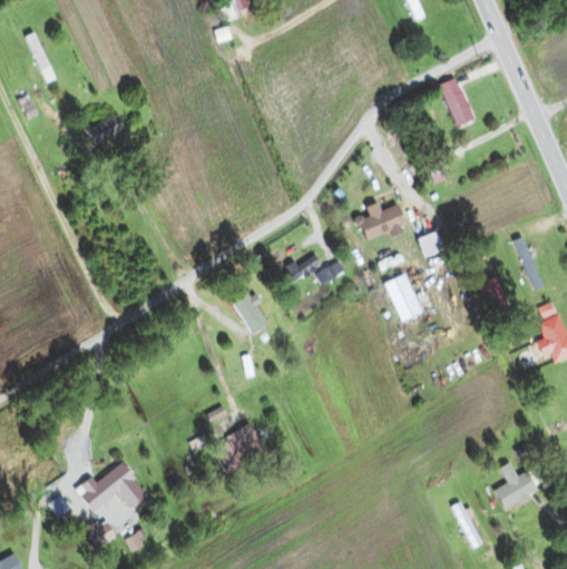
[(233,0),(238,11),(252,6),(248,0),(233,0)]
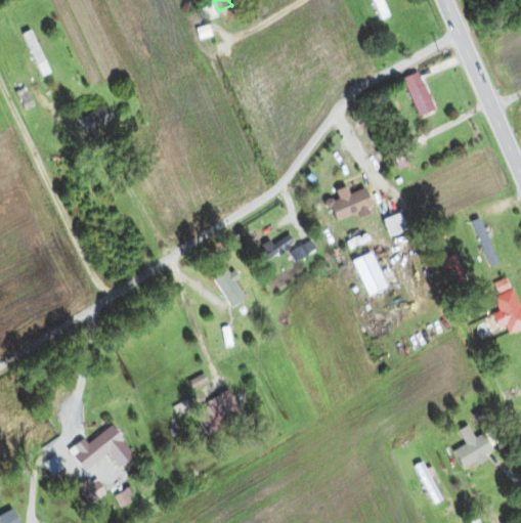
[(394,25),(383,0),(373,0),(385,29),(394,25)]
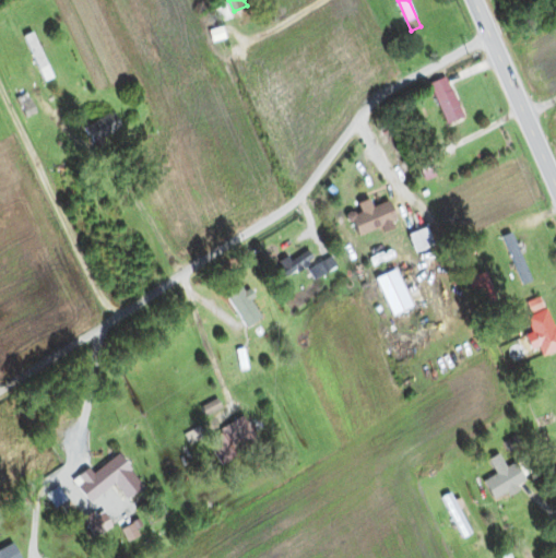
[(25,35),(45,82),(54,78),(34,32),(25,35)]
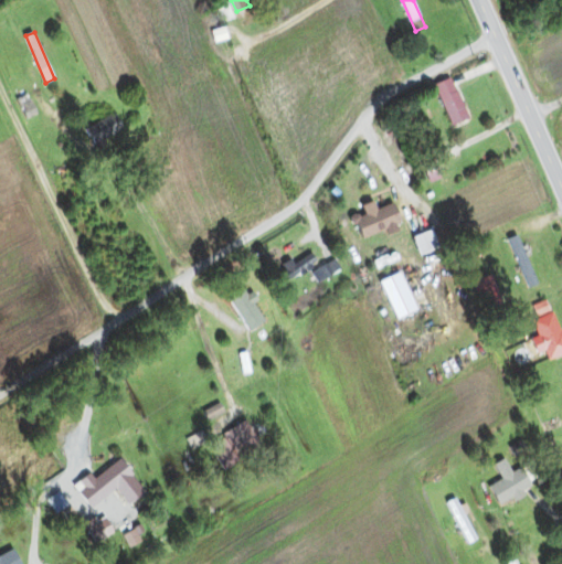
[(470,117),(451,76),(434,85),(454,125),(470,117)]
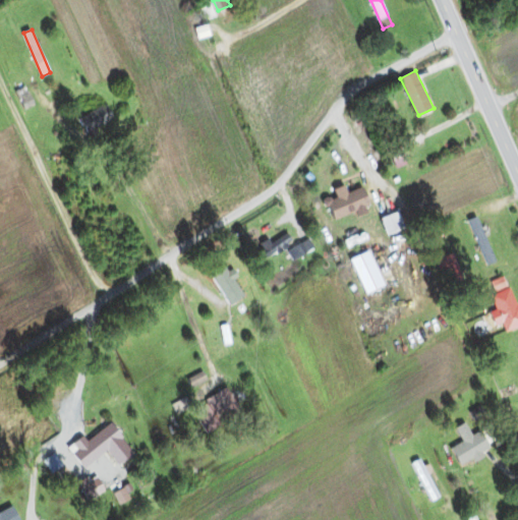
[(17,92),(25,109),(34,104),(25,88),(17,92)]
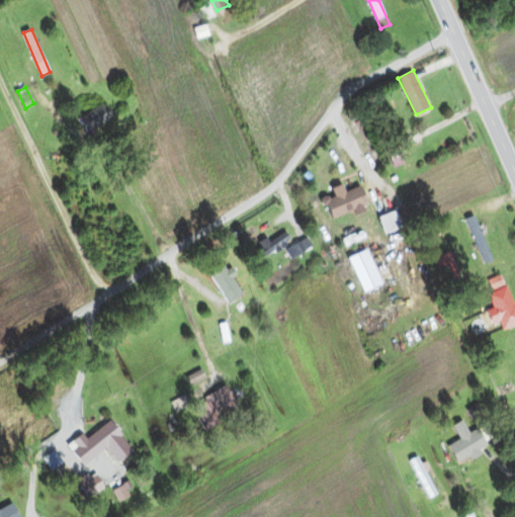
[(89,134),(114,119),(106,104),(81,118),(89,134)]
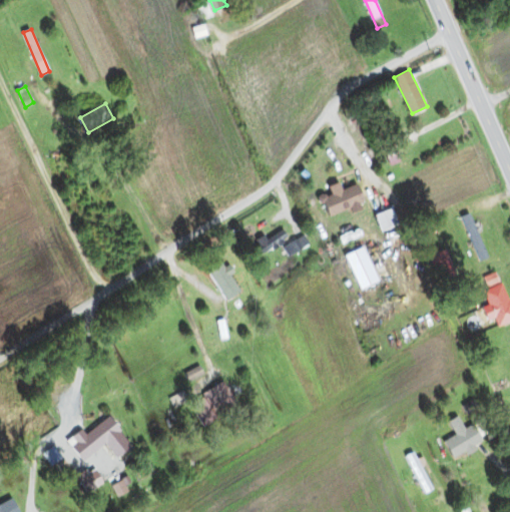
[(329,214),(364,202),(358,183),(343,188),(340,181),(329,185),(332,194),(323,197),(329,214)]
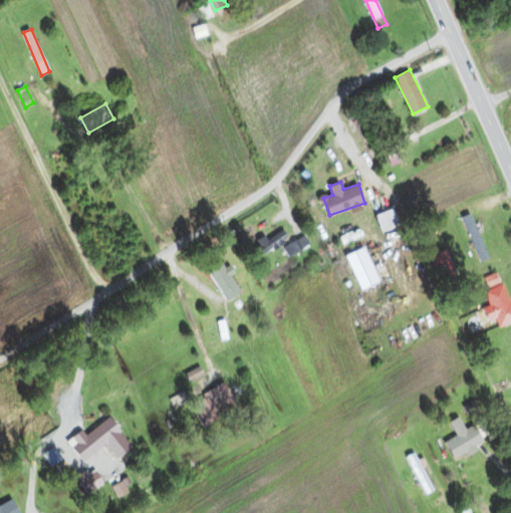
[(461,210),(476,248),(483,246),(468,207),(461,210)]
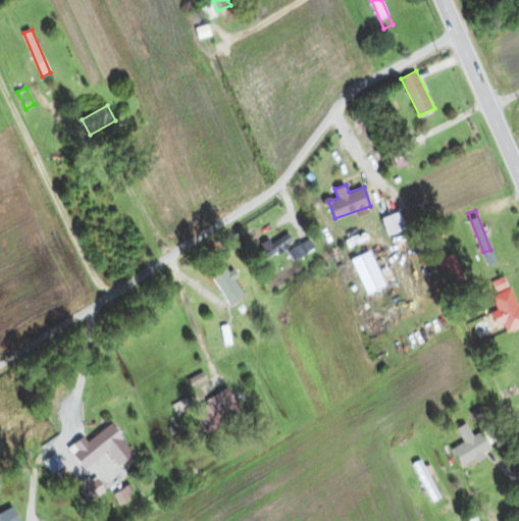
[(406,229),(400,212),(381,219),(388,237),(406,229)]
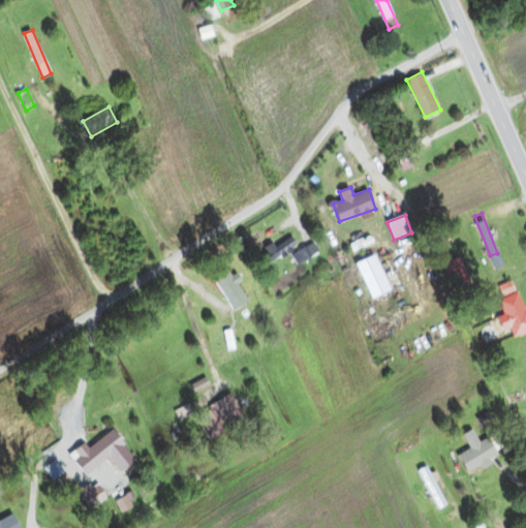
[(263,252),(270,265),(298,247),(290,236),(263,252)]
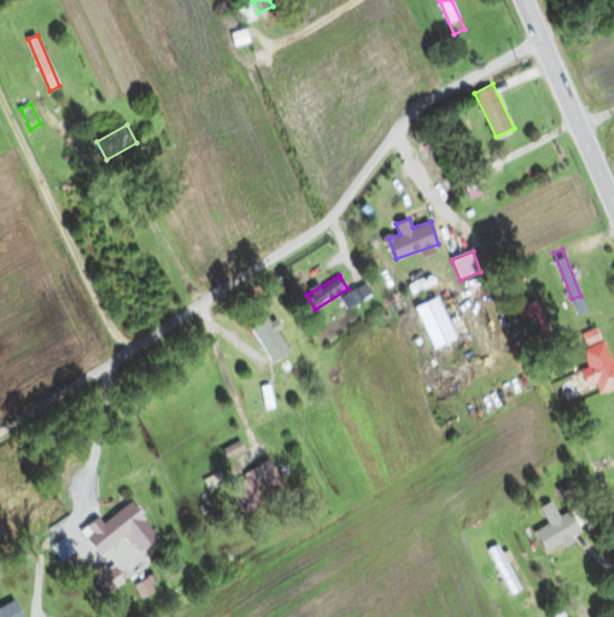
[(373,295),(367,285),(351,294),(358,303),(373,295)]
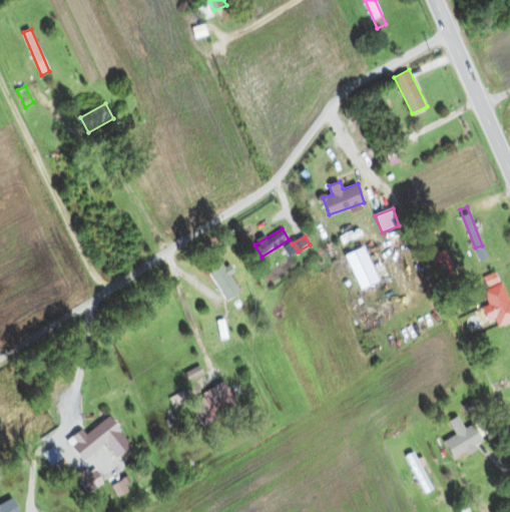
[(449,261),(445,254),(440,258),(444,264),(449,261)]
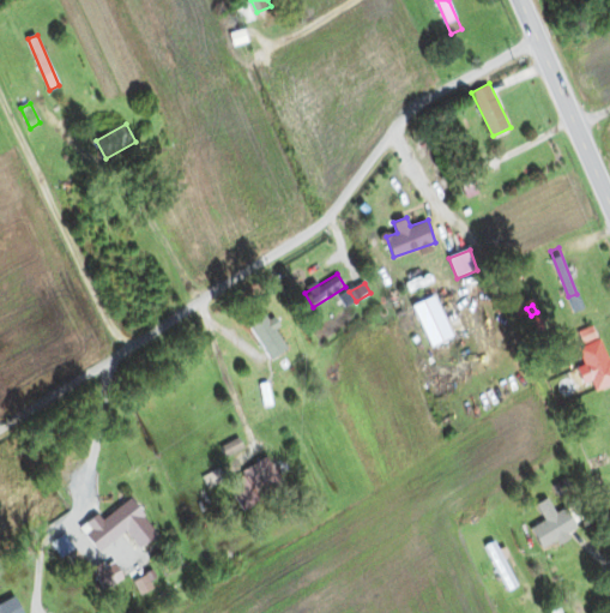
[(248,325),(272,359),(290,347),(266,312),(248,325)]
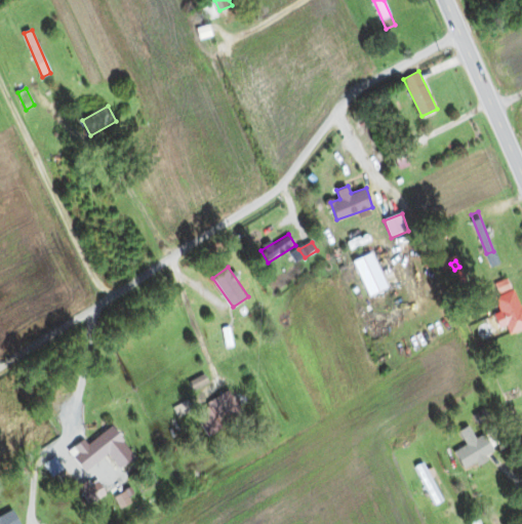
[(507,324),(511,333),(521,328),(521,307),(513,289),(495,298),(502,313),(495,316),(502,327),(507,324)]
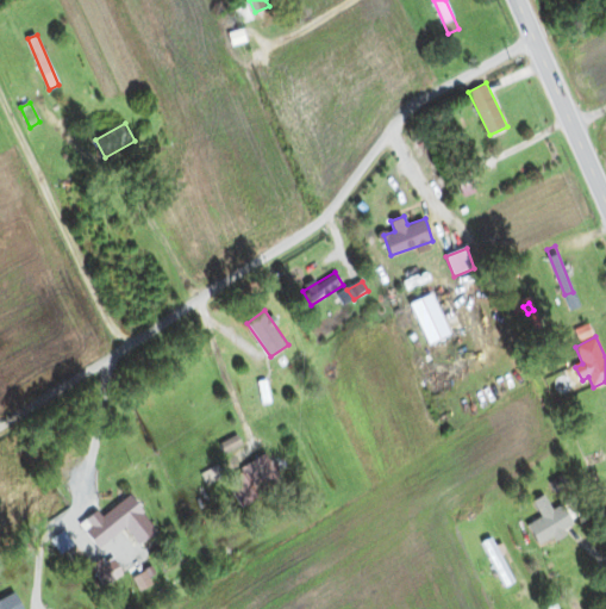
[(226,453),(243,447),(238,436),(222,443),(226,453)]
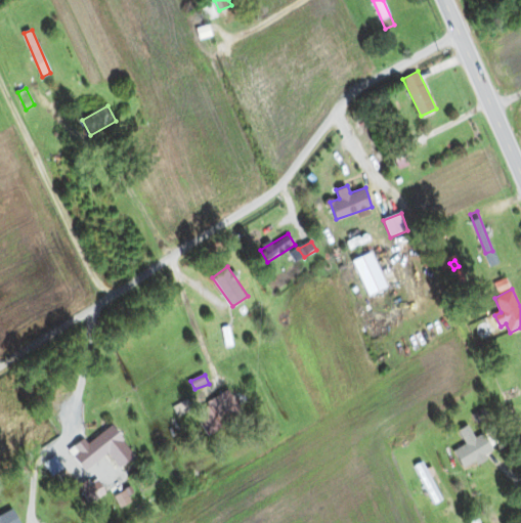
[(211,429),(242,416),(230,390),(208,400),(216,420),(209,424),(211,429)]
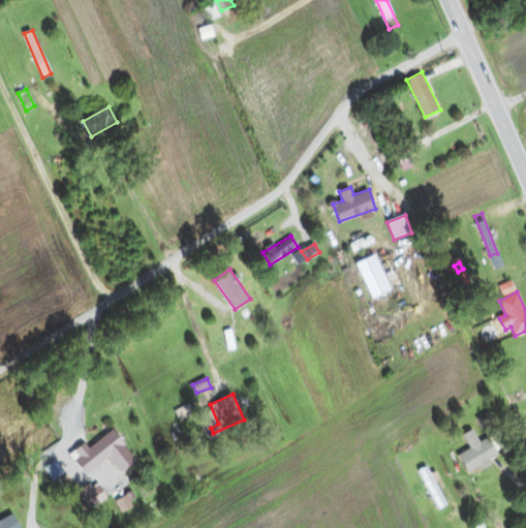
[(86,442),(69,454),(85,475),(110,459),(119,471),(135,461),(114,429),(88,446),(86,442)]
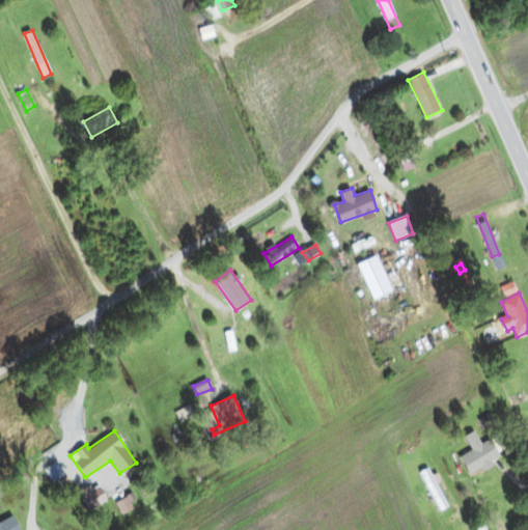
[(501,457),(491,439),(482,443),(475,430),(465,436),(472,450),(460,456),(469,474),(501,457)]
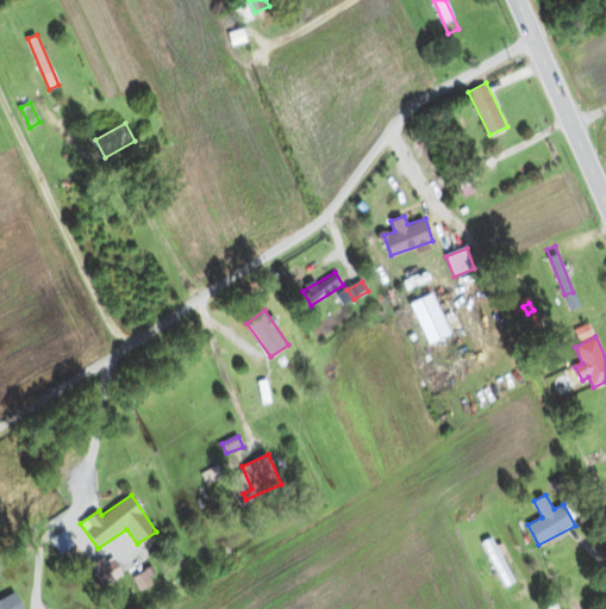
[(98,564),(104,582),(122,577),(117,558),(98,564)]
